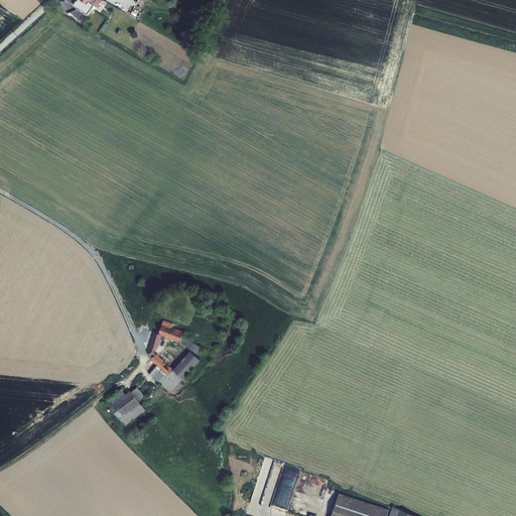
[(98,7),(102,0),(76,0),(74,5),(89,14),(95,5),(98,7)]
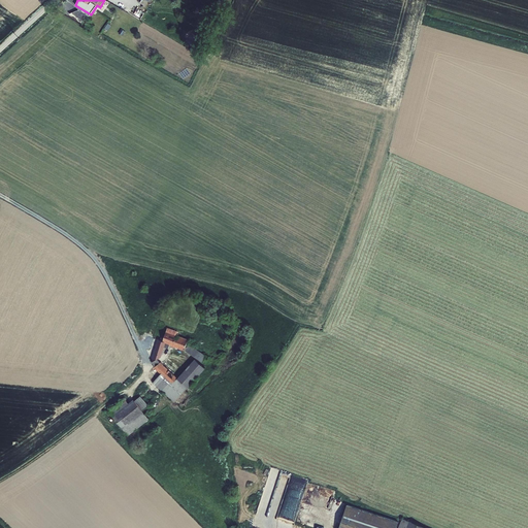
[(74,13),(83,20),(87,13),(77,8),(74,13)]
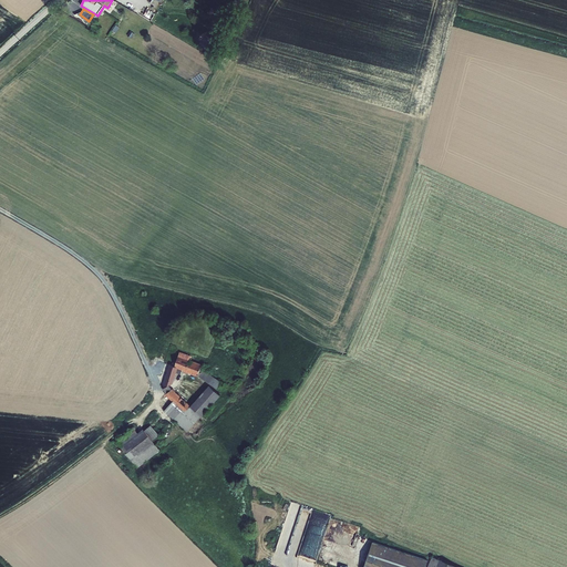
[(171,387),(178,368),(197,375),(202,363),(191,359),(192,354),(179,350),(174,366),(171,364),(161,389),(168,391),(169,387),(171,387)]
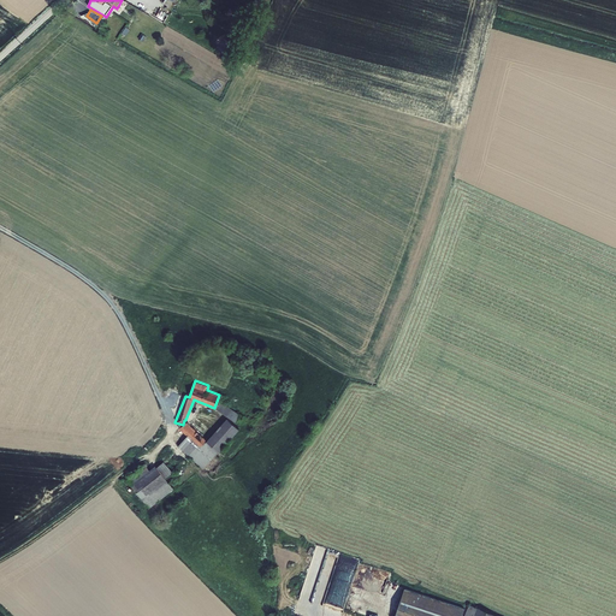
[(236,421),(241,414),(220,401),(215,408),(236,421)]
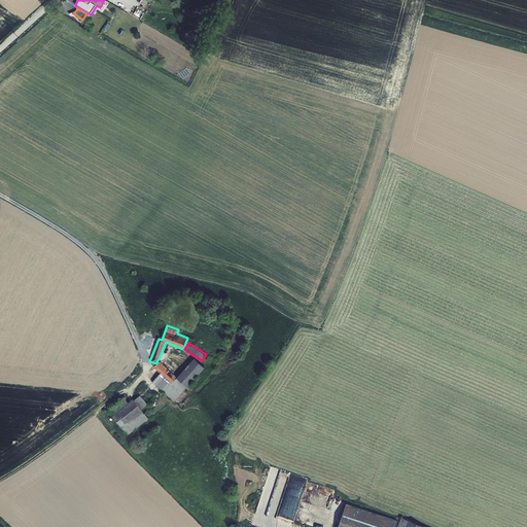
[(195,357),(178,376),(160,360),(154,366),(161,372),(152,381),(175,400),(205,366),(195,357)]
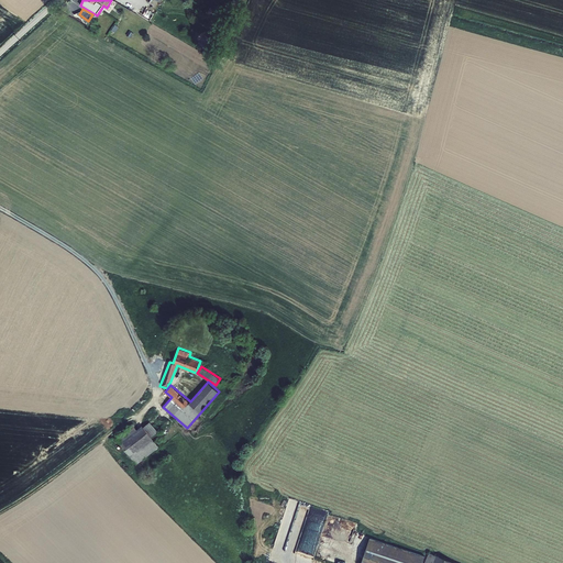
[(117,440),(138,464),(159,446),(152,438),(159,432),(150,420),(136,431),(133,427),(117,440)]
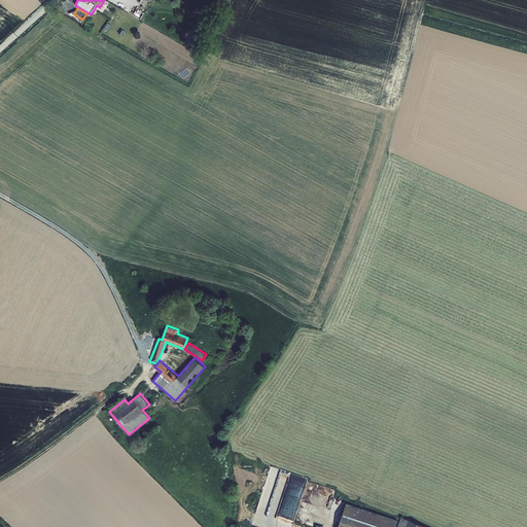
[(345,502),(337,526),(428,526),(400,519),(400,520),(345,502)]
